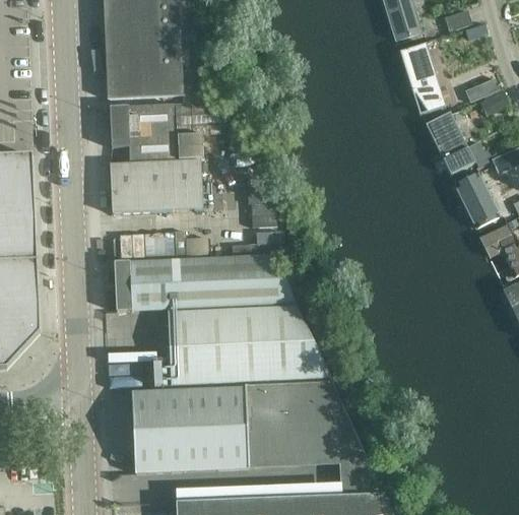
[(102,0),(106,97),(182,93),(182,102),(216,101),(214,65),(199,66),(196,0),(102,0)]
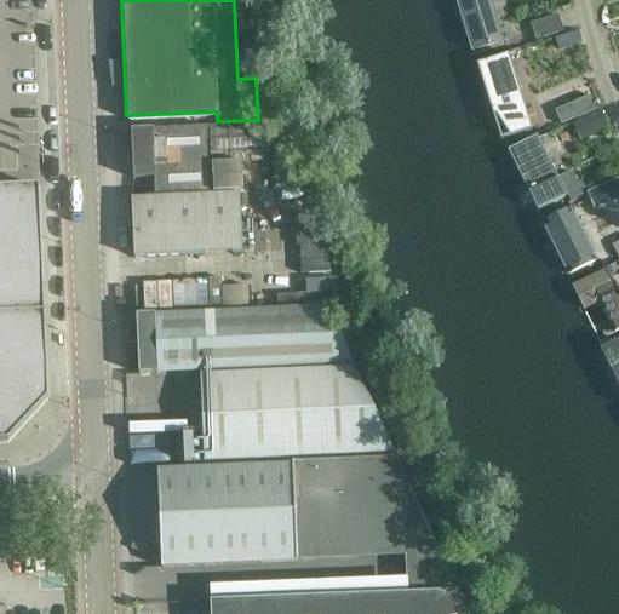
[(508,46),(494,0),(454,0),(470,57),(508,46)]
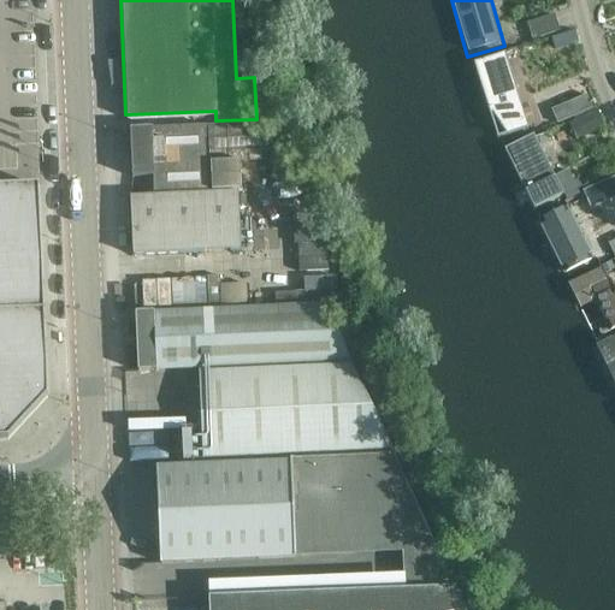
[(527,12),(532,29),(557,21),(553,4),(527,12)]
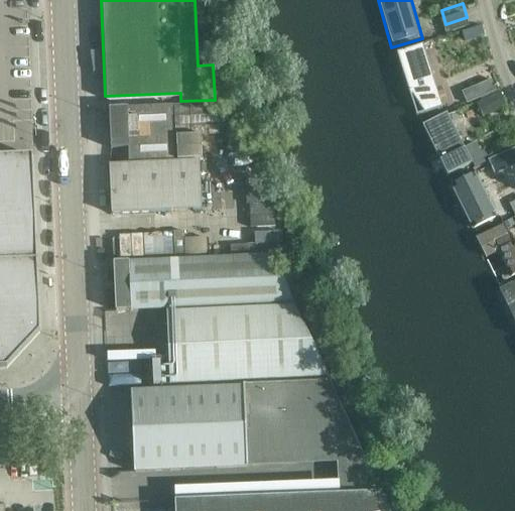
[(444,106),(425,48),(402,56),(421,114),(444,106)]
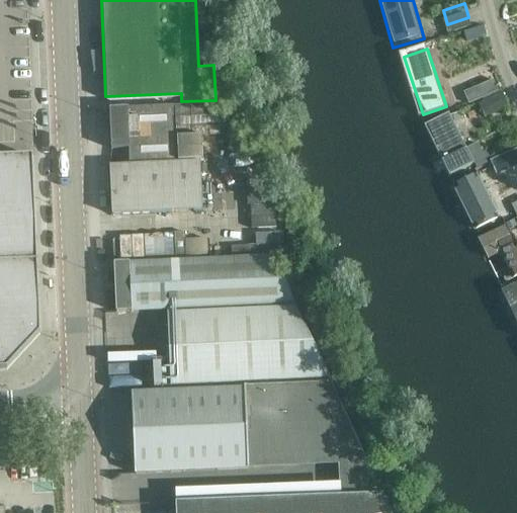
[(461,84),(466,95),(496,83),(491,72),(461,84)]
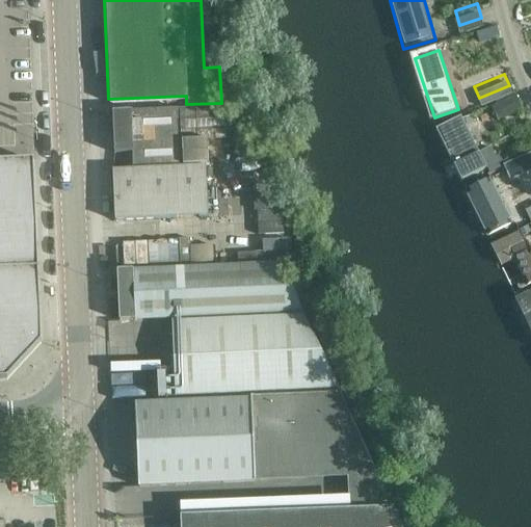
[(490,98),(498,112),(522,101),(513,86),(490,98)]
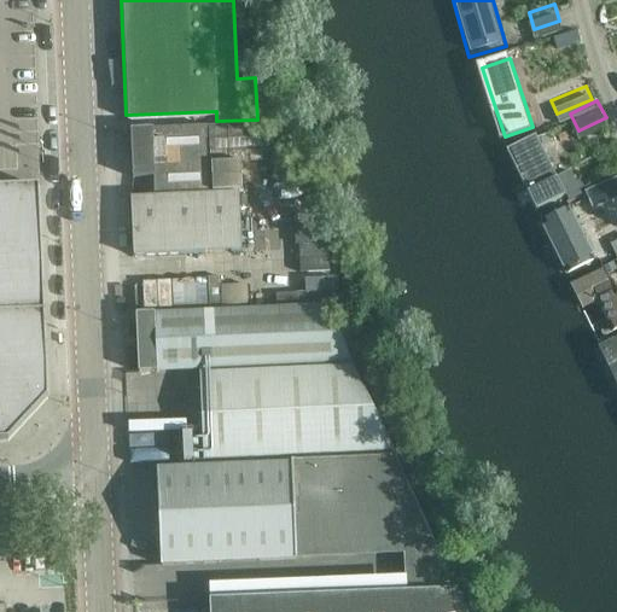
[(152,172),(153,192),(208,190),(204,121),(129,124),(132,173),(152,172)]
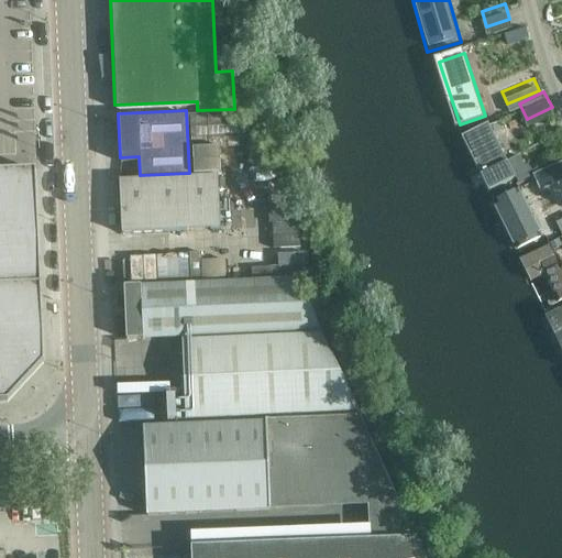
[(463,132),(492,189),(516,176),(487,120),(463,132)]
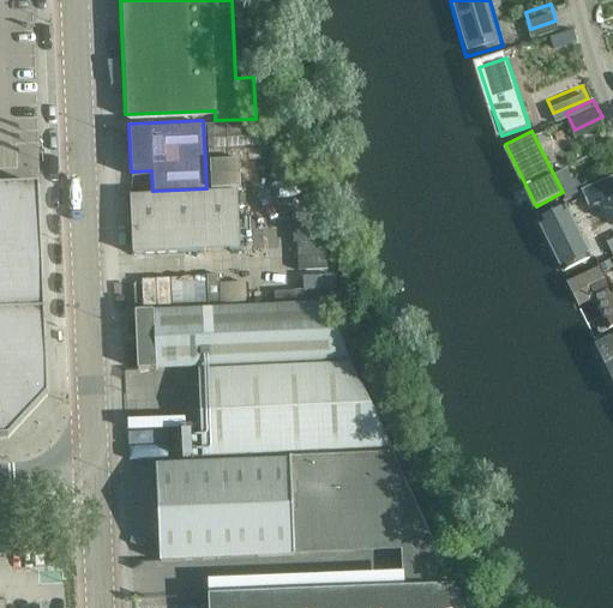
[(612,166),(578,181),(587,199),(612,186),(612,166)]
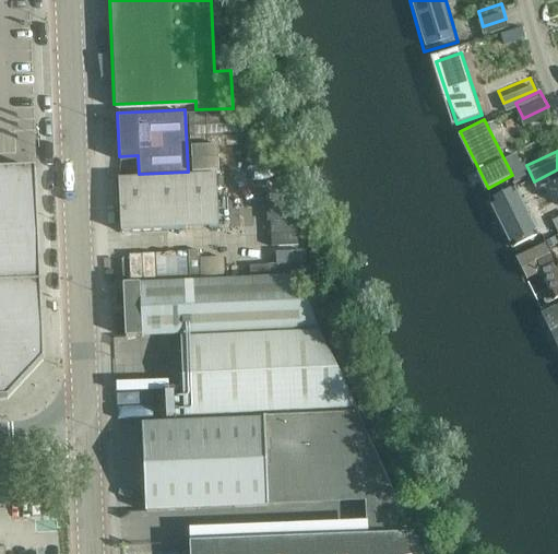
[(0,395),(7,395),(43,355),(38,259),(34,164),(0,165),(0,395)]
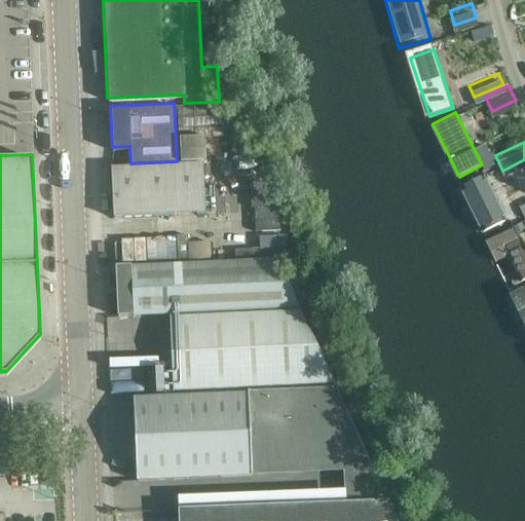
[(177,161),(130,163),(110,164),(112,215),(204,211),(202,160),(177,161)]
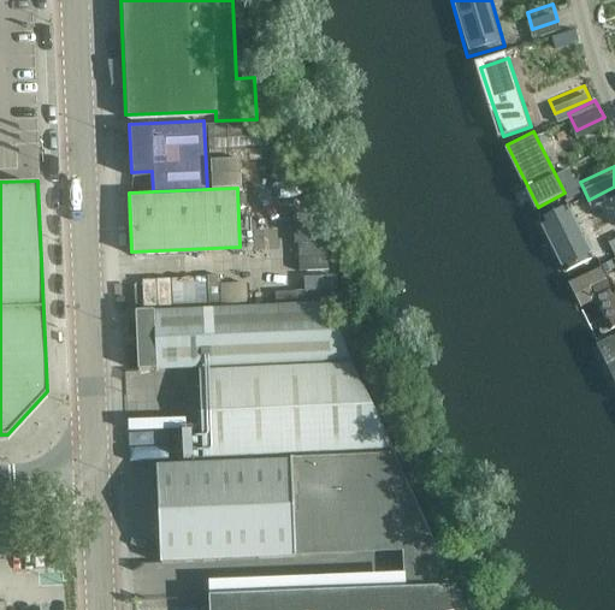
[(593,254),(567,196),(534,211),(562,268),(593,254)]
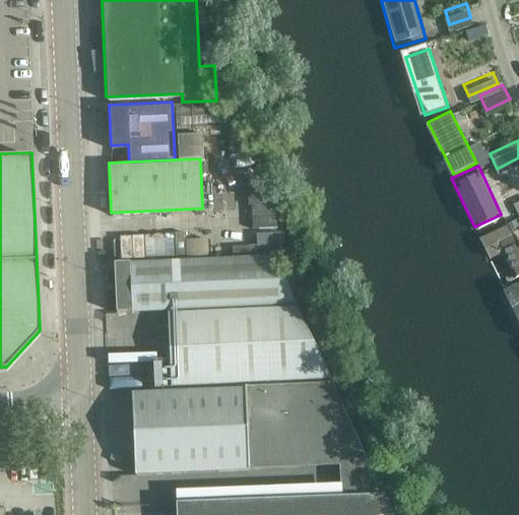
[(256,221),(277,221),(277,200),(256,200),(256,221)]
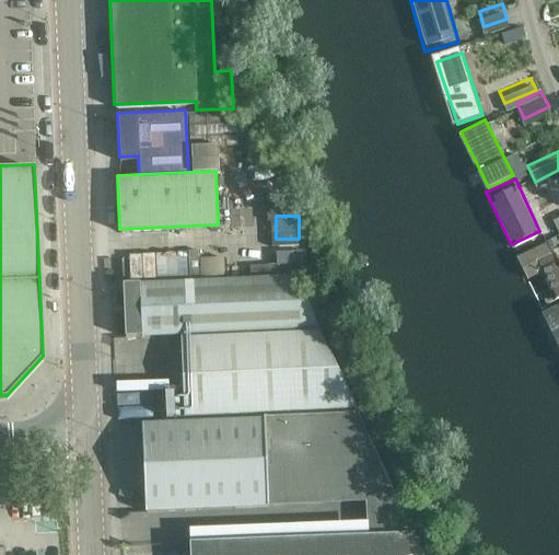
[(558,297),(558,266),(545,238),(514,254),(540,307),(558,297)]
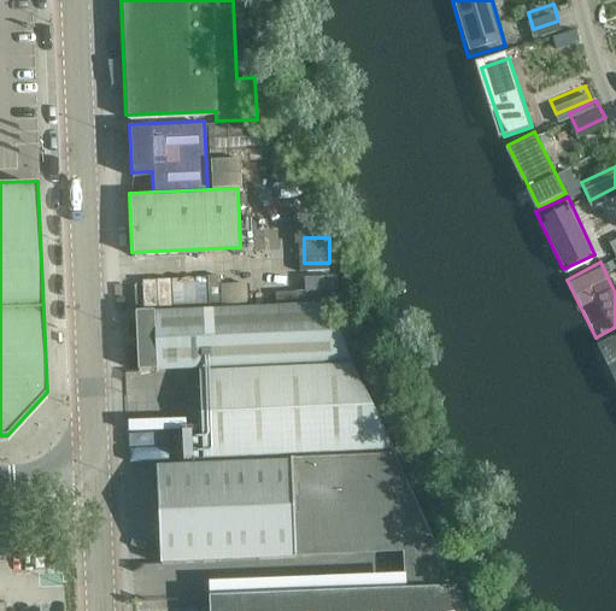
[(308,270),(308,285),(338,283),(336,269),(308,270)]
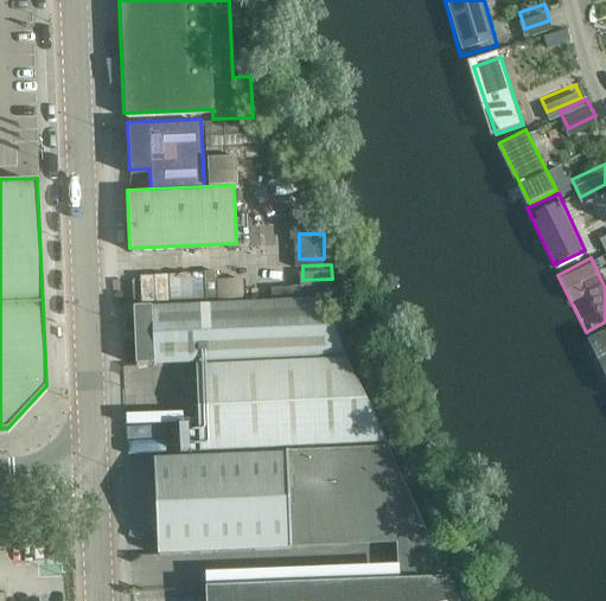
[(144,298),(246,294),(244,272),(218,273),(217,266),(144,269),(144,298)]
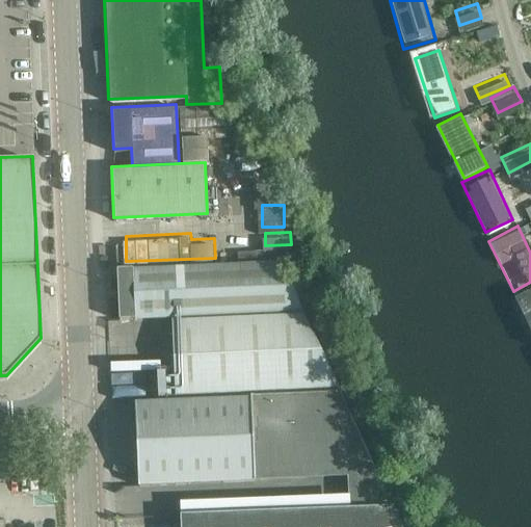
[(120,318),(173,316),(176,394),(339,386),(302,310),(284,259),(117,266),(120,318)]
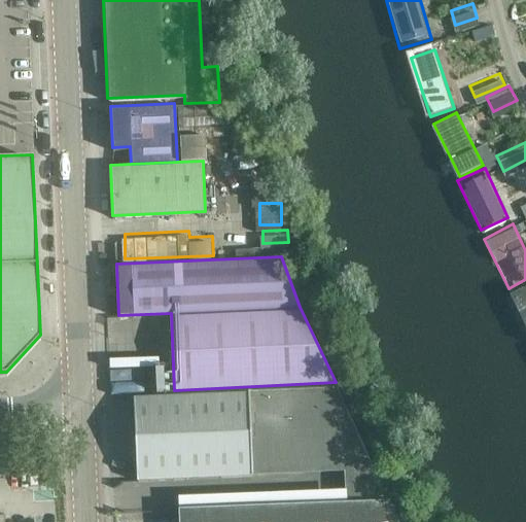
[(525,280),(507,289),(525,328),(525,280)]
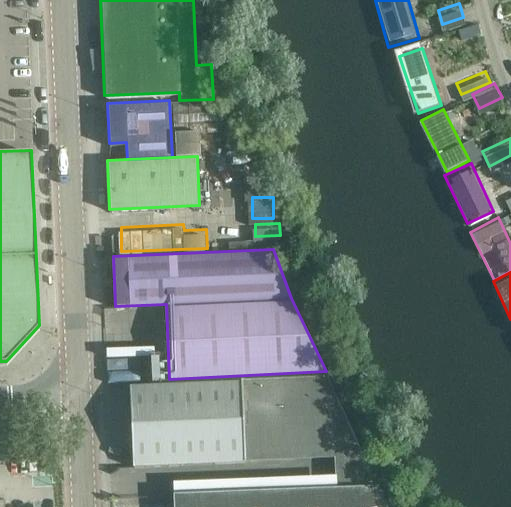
[(246,458),(334,455),(362,454),(327,375),(241,379),(241,380),(129,384),(132,464),(246,460),(246,458)]
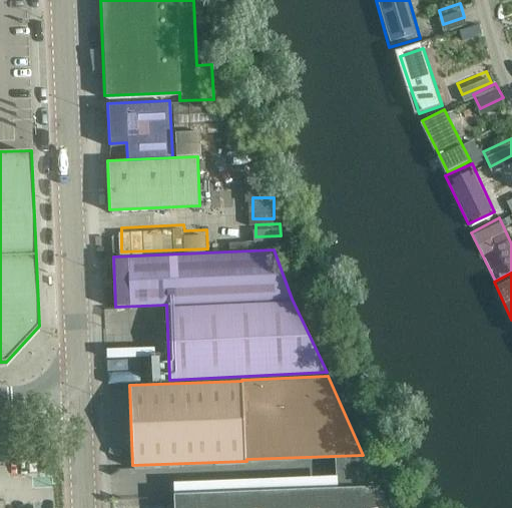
[(387,507),(379,488),(172,495),(172,507),(387,507)]
